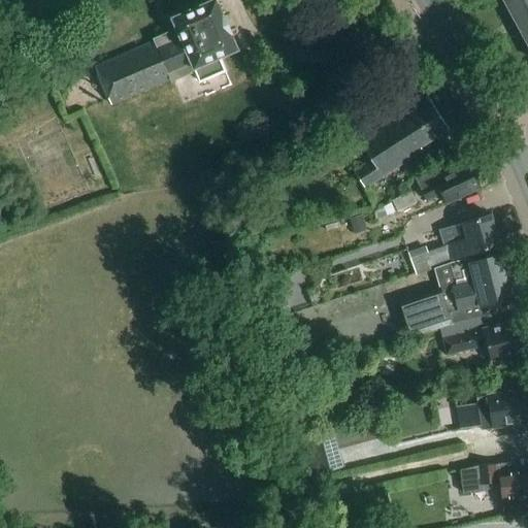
[(238,51),(217,0),(216,0),(173,19),(178,31),(156,40),(157,42),(96,69),(111,105),(172,79),(173,83),(195,73),(200,84),(225,73),(219,59),(238,51)]
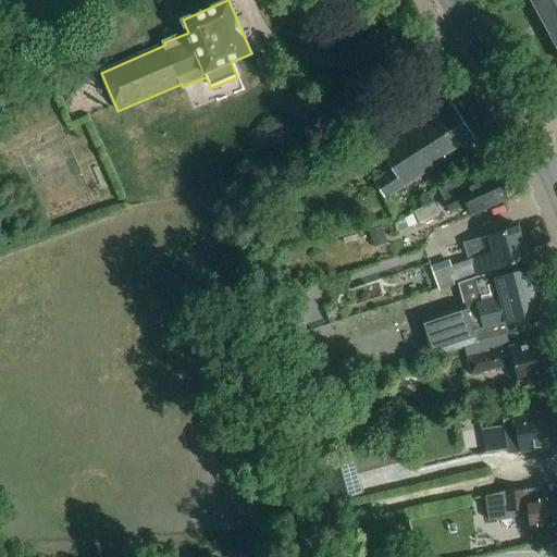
[(556,0),(530,0),(556,49),(556,0)]
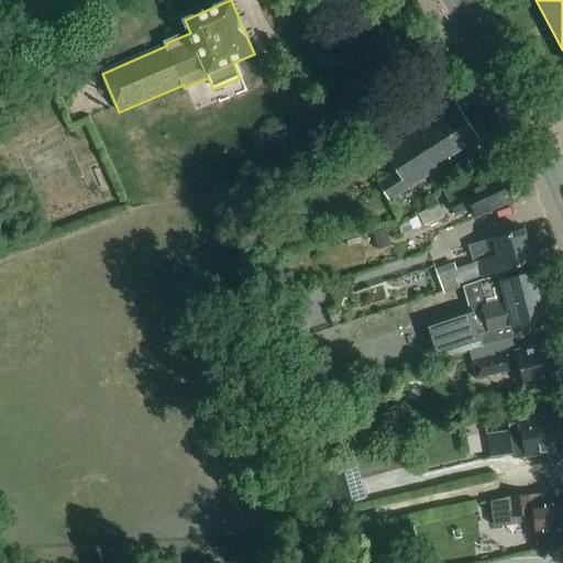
[(396,174),(378,185),(389,202),(451,163),(448,157),(477,139),(460,111),(431,130),(428,124),(383,153),(396,174)]
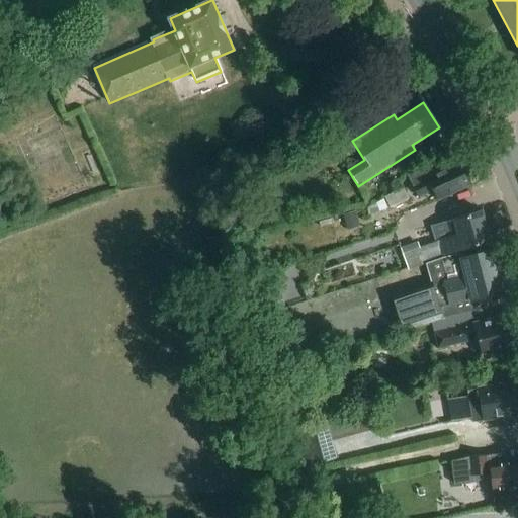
[(440,172),(435,162),(407,176),(418,197),(434,189),(439,200),(470,185),(459,163),(440,172)]
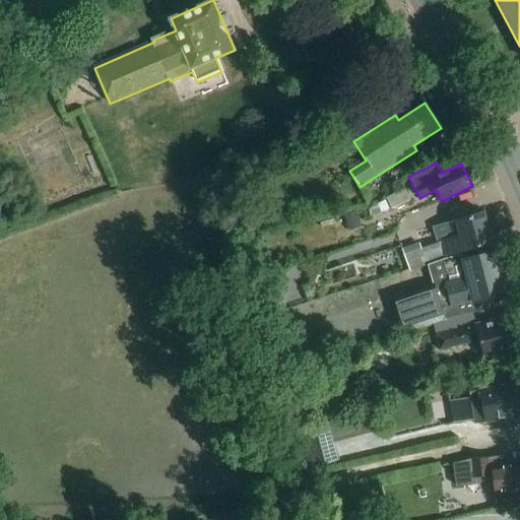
[(404,189),(387,197),(386,198),(391,209),(409,200),(404,189)]
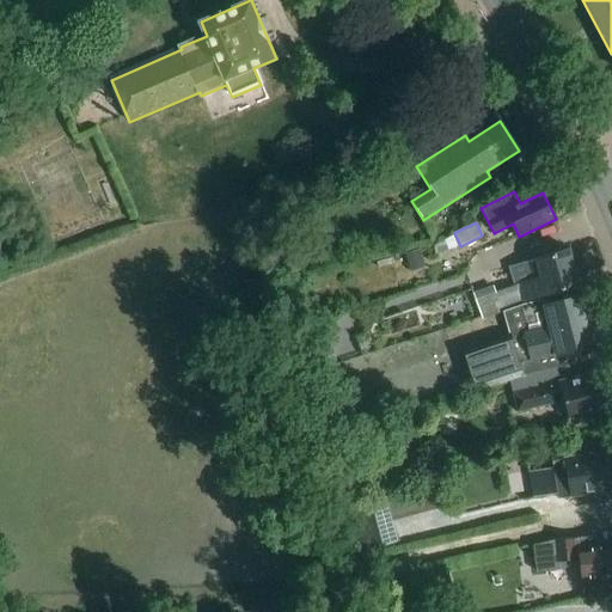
[(452,236),(441,242),(434,246),(435,255),(445,252),(459,248),(452,236)]
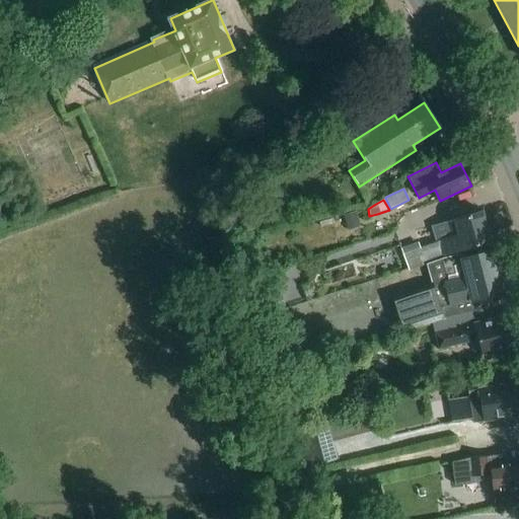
[(360,228),(356,212),(344,215),(348,231),(360,228)]
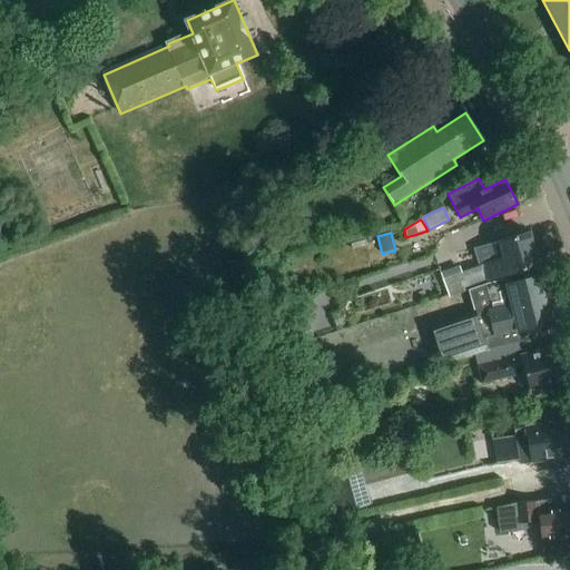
[(475,248),(480,266),(462,272),(460,266),(441,273),(450,297),(471,290),(485,284),(489,283),(488,279),(511,273),(511,274),(540,266),(530,233),(475,248)]
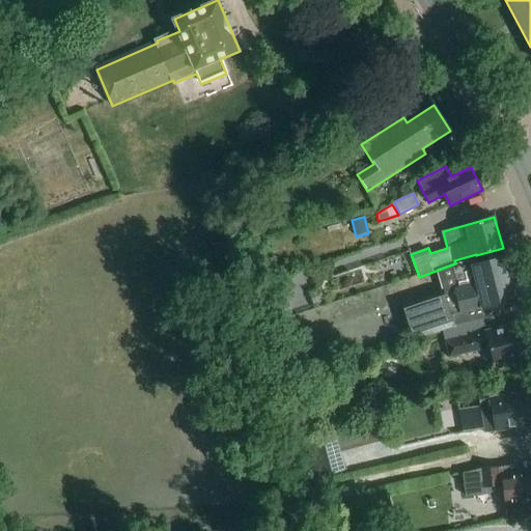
[(443,330),(484,319),(488,318),(486,309),(518,302),(516,298),(521,297),(515,274),(510,275),(505,255),(473,262),(472,260),(452,264),(439,270),(445,289),(404,303),(417,338),(443,330)]
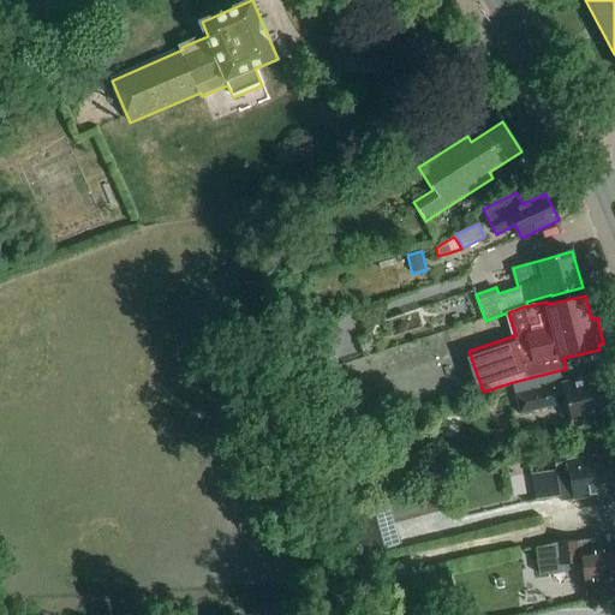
[(321,353),(314,329),(297,334),(304,358),(321,353)]
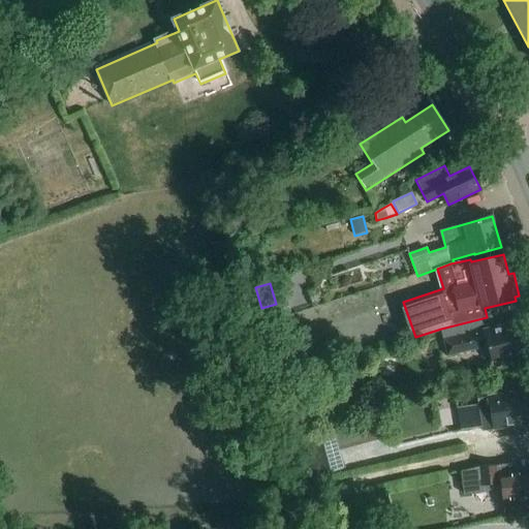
[(285,301),(276,304),(261,308),(266,320),(289,312),(285,301)]
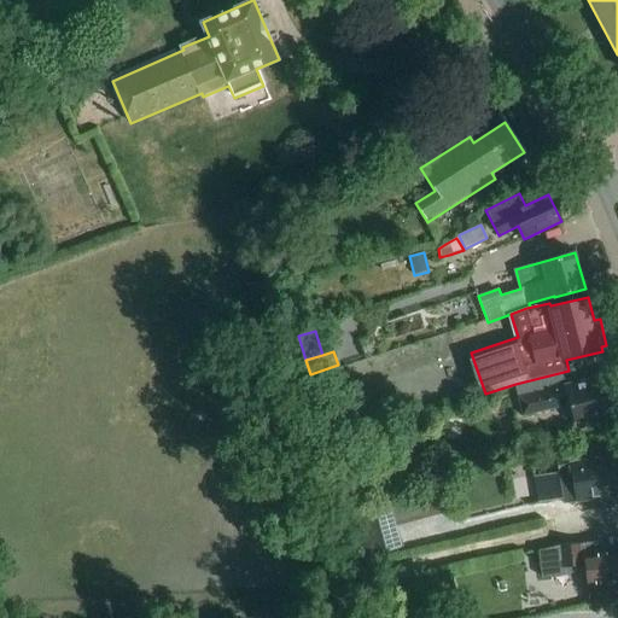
[(564,372),(516,384),(523,417),(571,406),(575,425),(617,415),(607,375),(566,385),(564,372)]
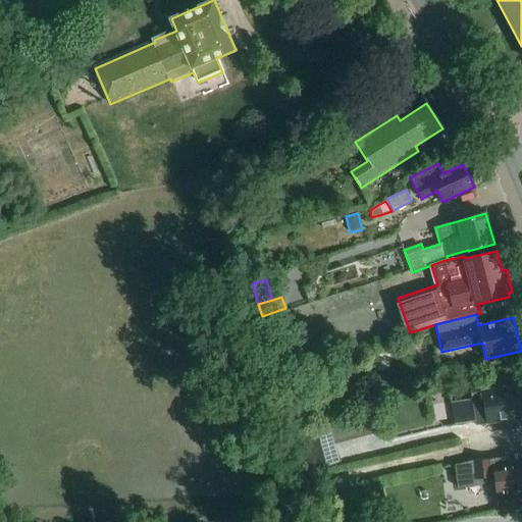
[(521,384),(483,392),(470,394),(474,426),(488,424),(521,418),(521,384)]
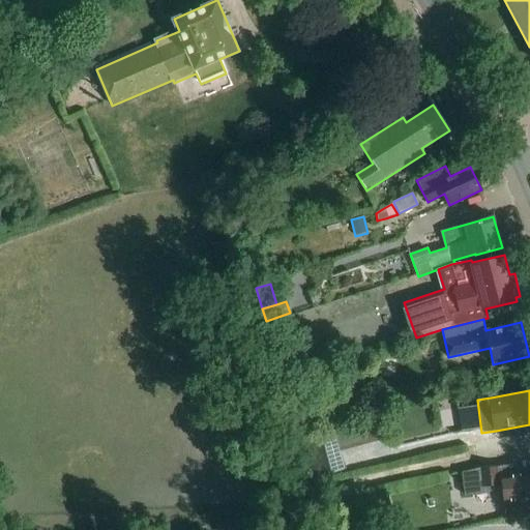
[(345,470),(334,432),(302,440),(313,479),(345,470)]
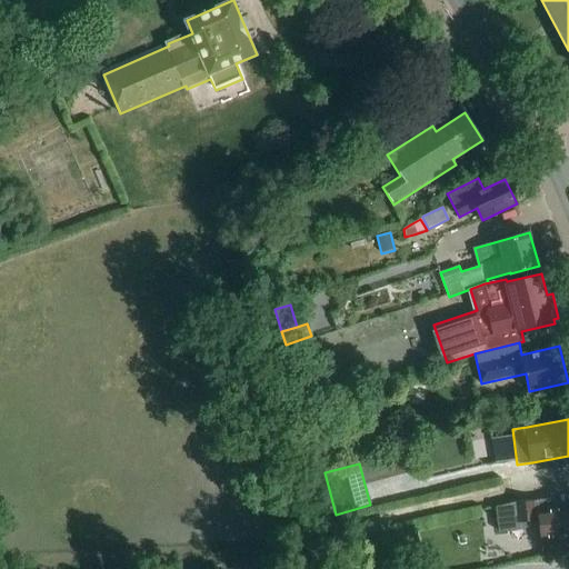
[(556,497),(516,501),(496,508),(498,530),(519,529),(526,528),(525,521),(540,520),(543,547),(553,546),(553,545),(568,543),(568,536),(568,535),(568,506),(557,508),(556,497)]
